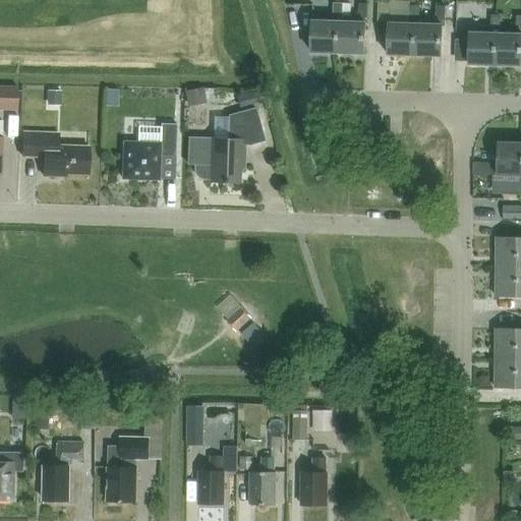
[(342,22),(343,4),(334,4),(333,21),(312,21),(311,53),(338,54),(340,22),(342,22)]
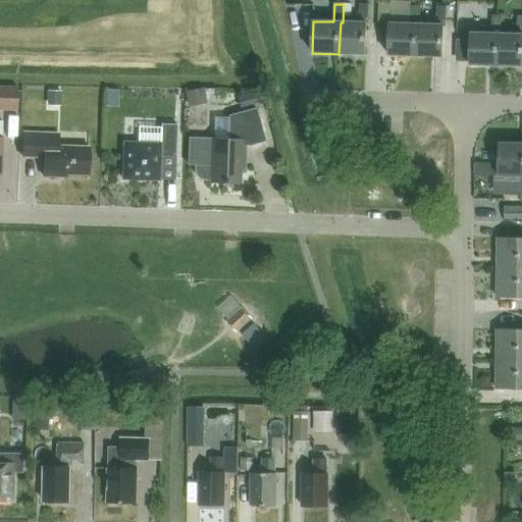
[(341,22),(338,54),(366,55),(366,24),(368,24),(369,5),(359,5),(359,22),(343,22),(341,22)]
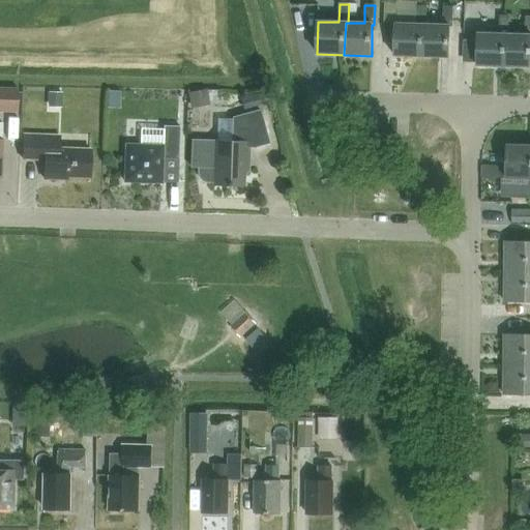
[(395,24),(394,57),(422,57),(423,25),(427,25),(427,7),(417,6),(416,25),(395,24)]
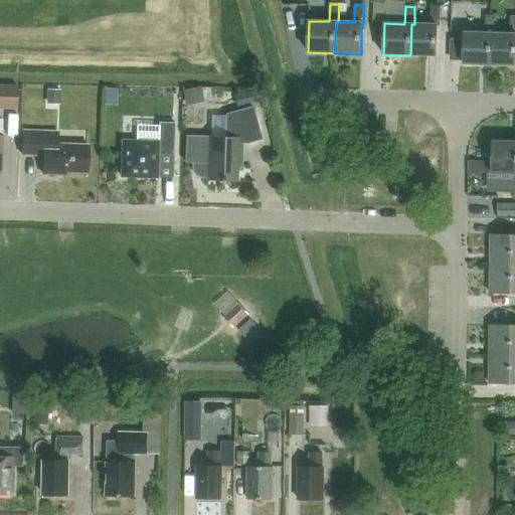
[(411,24),(410,55),(437,56),(438,26),(440,26),(441,7),(432,7),(431,24),(414,24),(411,24)]
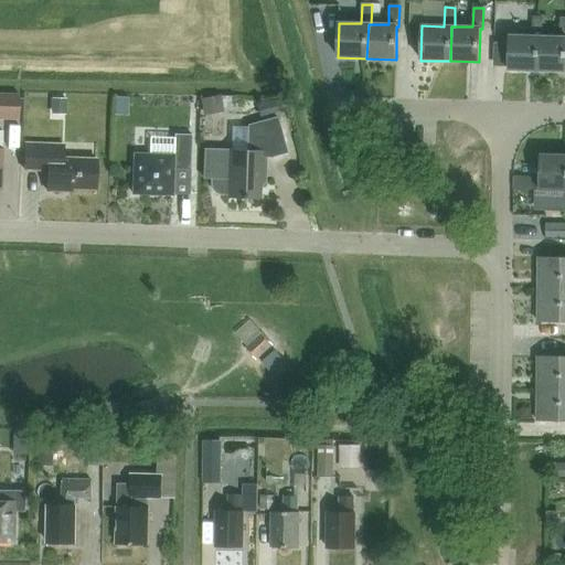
[(510,36),(509,71),(539,72),(540,38),(543,38),(543,18),(533,18),(533,38),(510,36)]
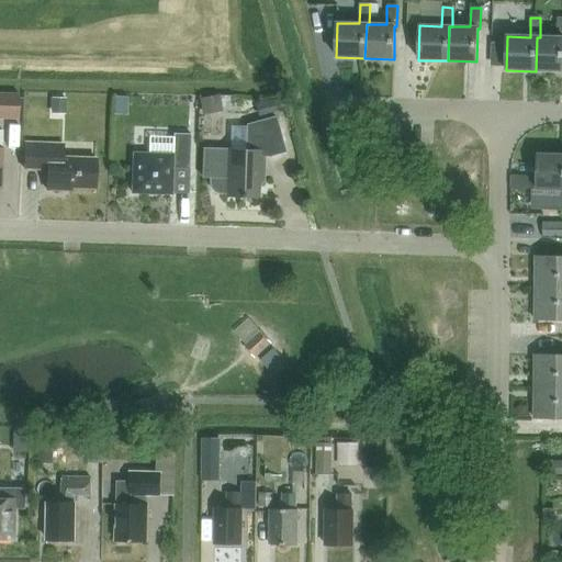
[(537,37),(536,71),(561,71),(561,18),(558,18),(557,37),(540,37),(537,37)]
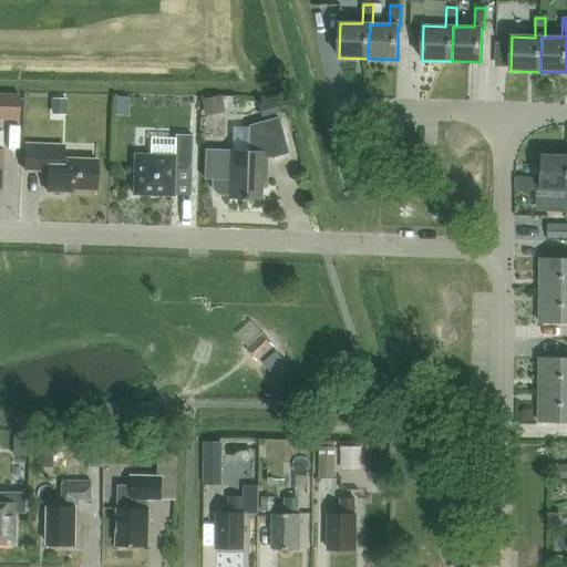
[(0,120),(19,121),(20,96),(0,95),(0,120)]
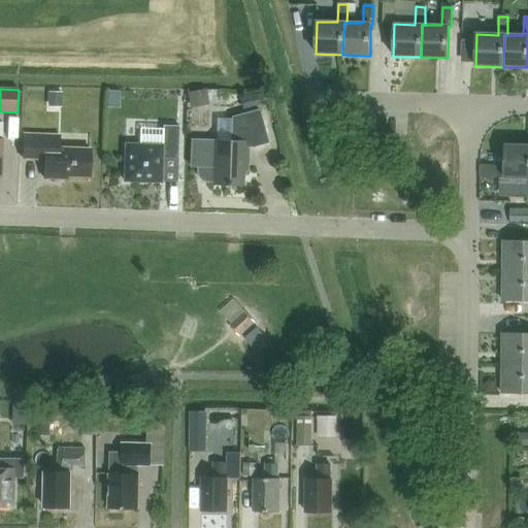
[(205,92),(188,95),(191,110),(207,106),(205,92)]
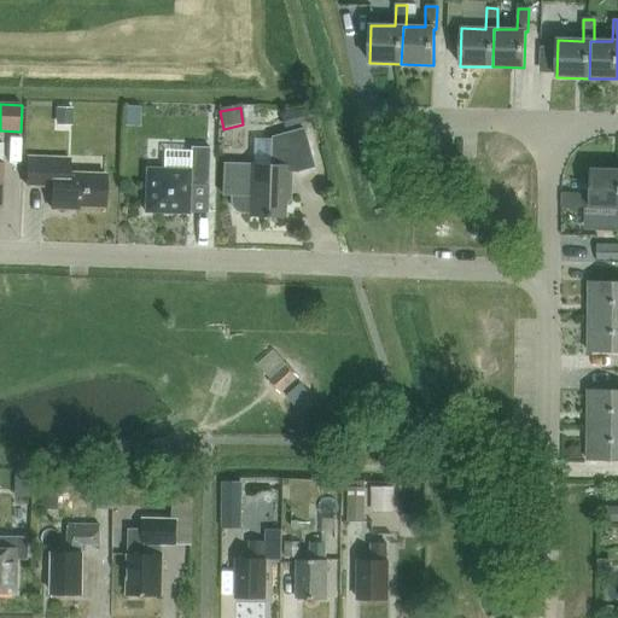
[(54,109),(54,126),(71,127),(71,109),(54,109)]
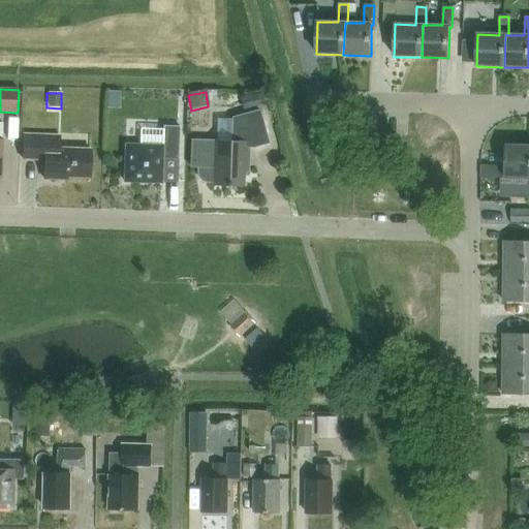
[(240,100),(243,110),(256,105),(253,95),(240,100)]
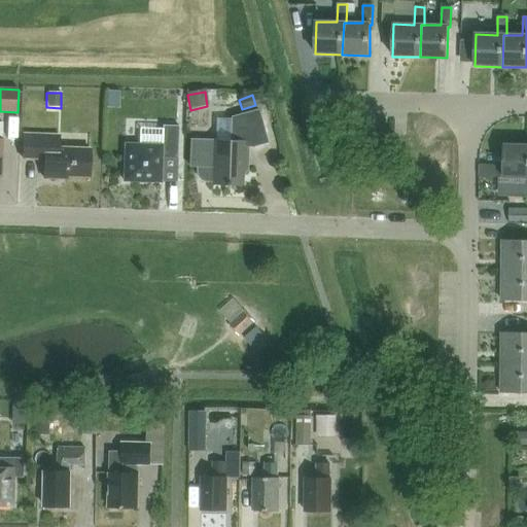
[(231,142),(213,141),(190,140),(189,169),(196,169),(196,172),(197,176),(200,180),(204,181),(212,182),(212,185),(241,186),(242,159),(245,159),(246,147),(252,147),(267,143),(258,110),(232,117),(231,142)]
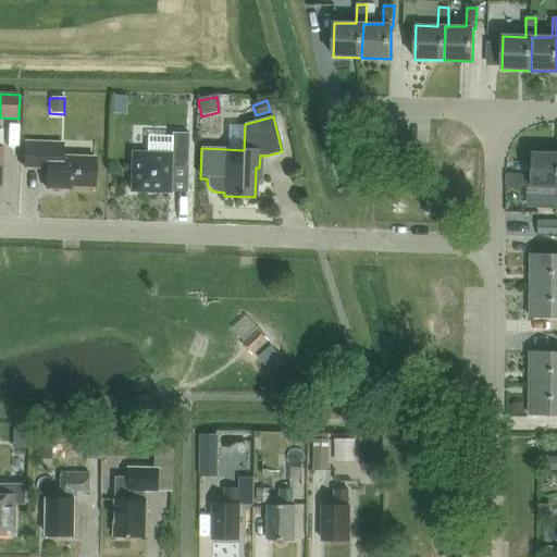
[(187,169),(188,134),(171,133),(170,155),(132,152),(130,192),(169,194),(170,168),(187,169)]
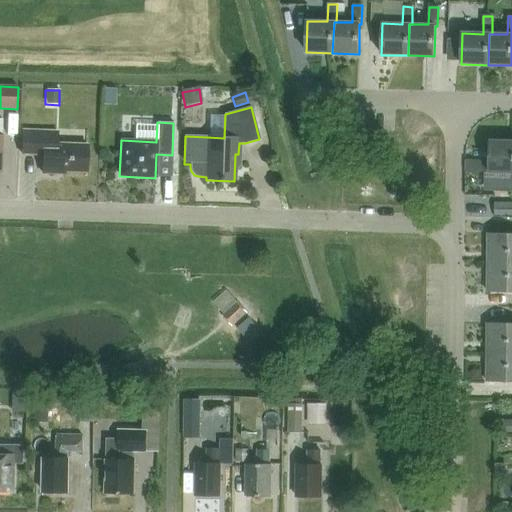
[(86,173),(87,145),(56,144),(57,132),(22,130),(21,154),(42,155),(42,173),(57,174),(57,172),(86,173)]
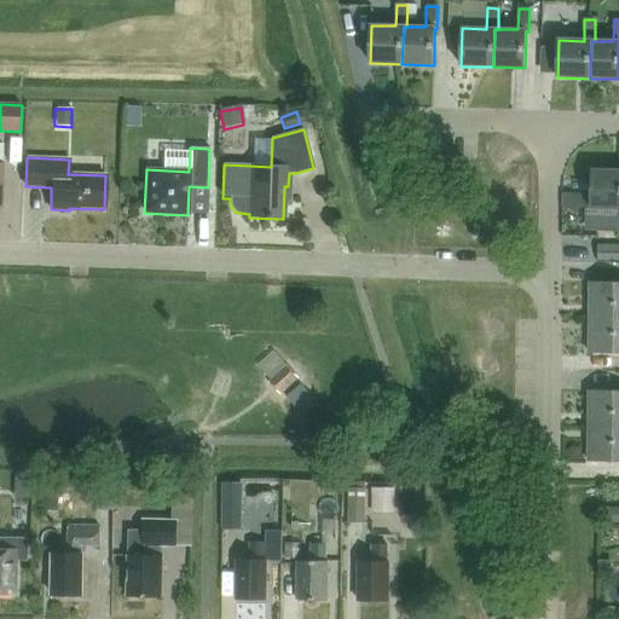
[(618,171),(593,169),(593,194),(571,194),(570,209),(617,210),(617,231),(618,231),(618,171)]
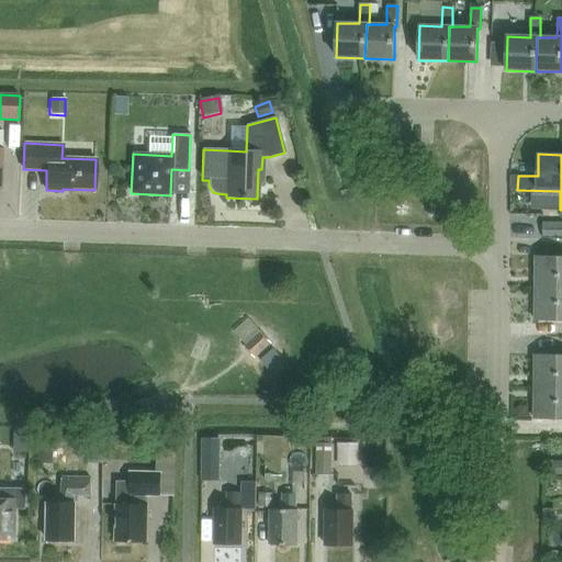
[(561,224),(542,225),(542,237),(561,236),(561,224)]
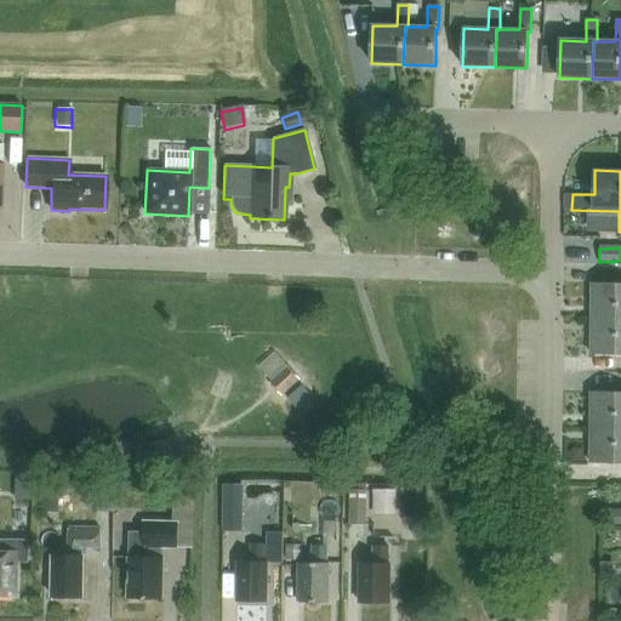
[(620,284),(593,285),(592,320),(620,319),(620,284)]
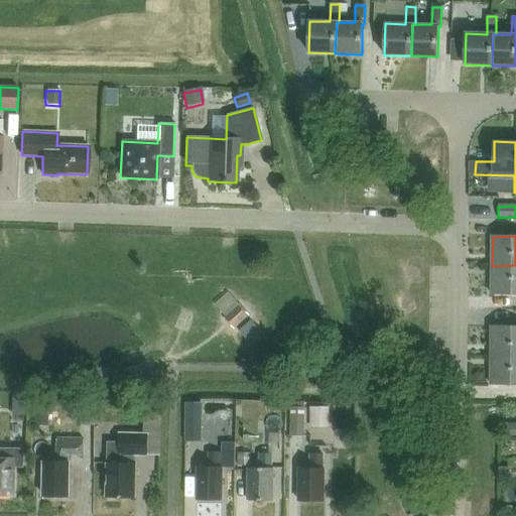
[(515,265),(492,266),(492,295),(515,295),(515,265)]
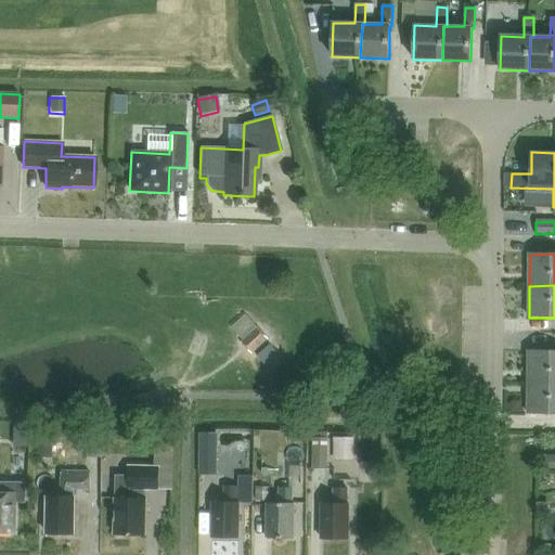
[(258,328),(241,343),(252,355),(268,340),(258,328)]
